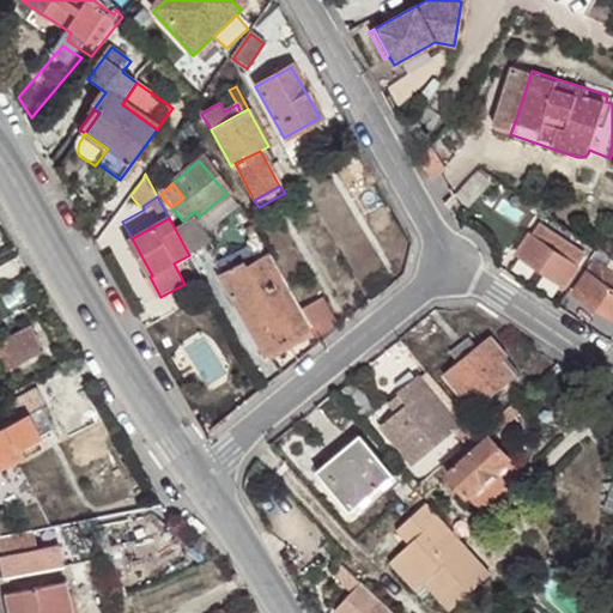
[(540,223),(533,234),(580,263),(587,254),(540,223)]
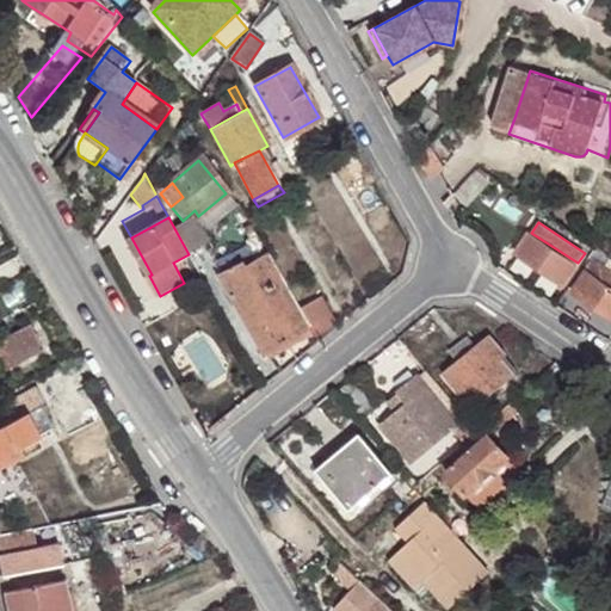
[(578,263),(531,233),(529,230),(513,254),(517,255),(562,285),(565,288),(580,265),(578,263)]
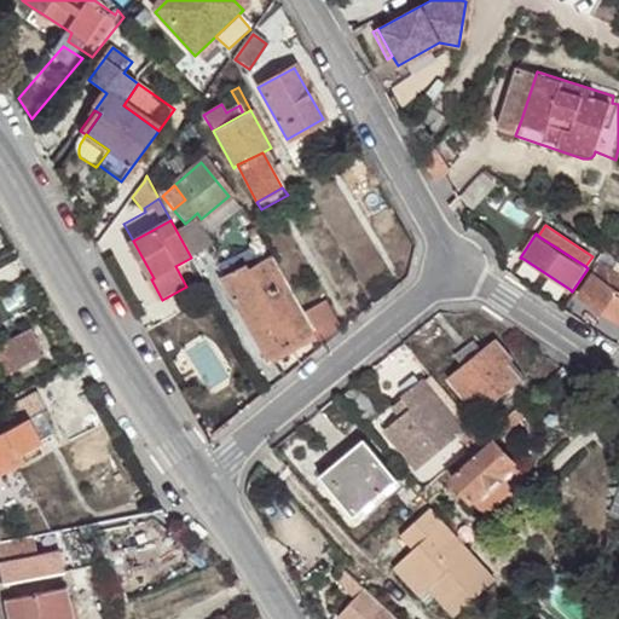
[(618,261),(603,252),(599,259),(600,260),(578,296),(618,323),(618,261)]
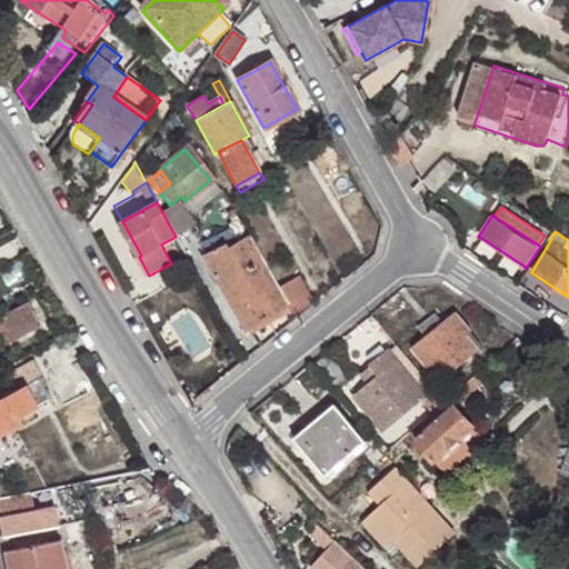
[(523,266),(481,238),(471,253),(513,281),(523,266)]
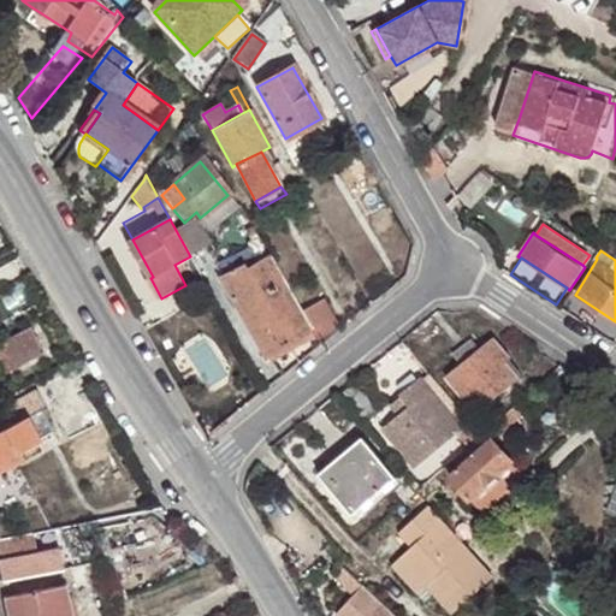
[(297,311),(267,259),(246,272),(242,266),(219,279),(265,356),(309,331),(297,311)]
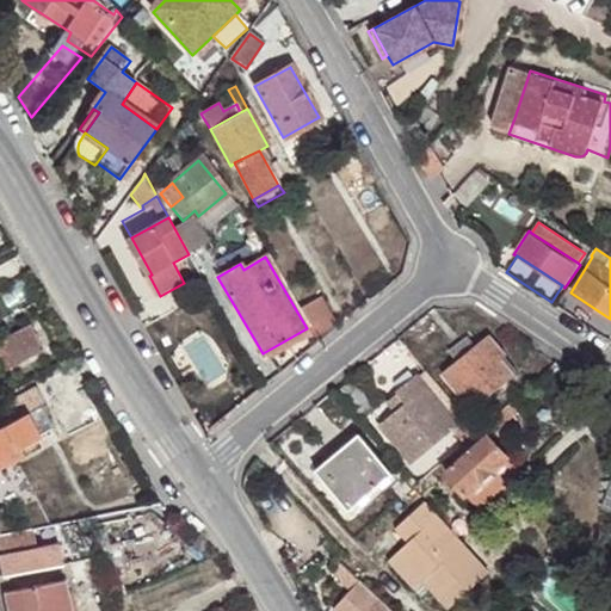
[(316,297),(295,308),(307,328),(312,338),(332,326),(316,297)]
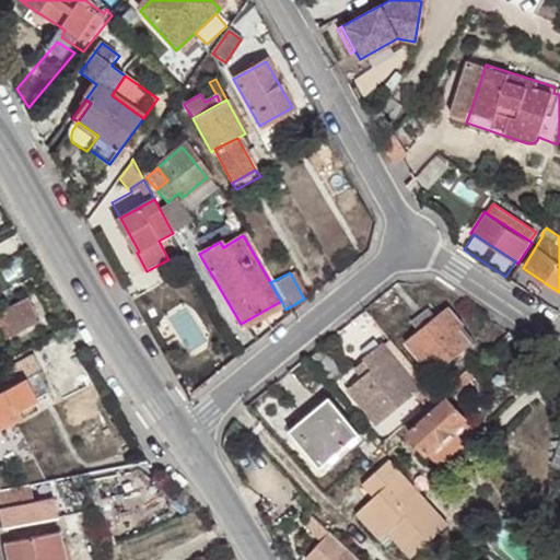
[(0,313),(0,339),(37,319),(26,300),(0,313)]
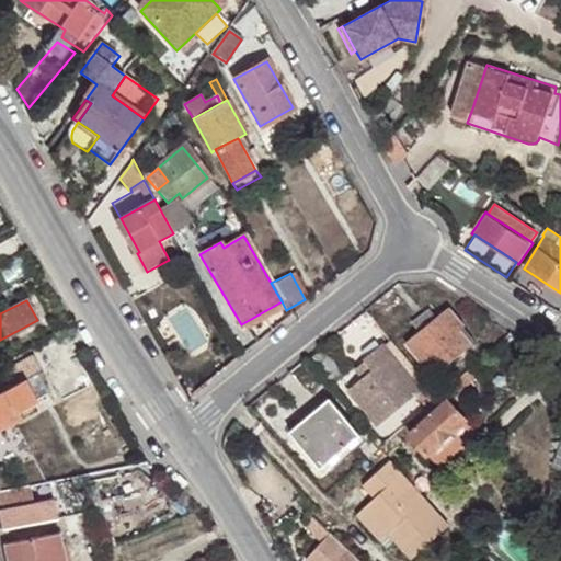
[(435,378),(472,344),(460,329),(465,325),(449,306),(437,317),(421,330),(405,343),(435,378)]
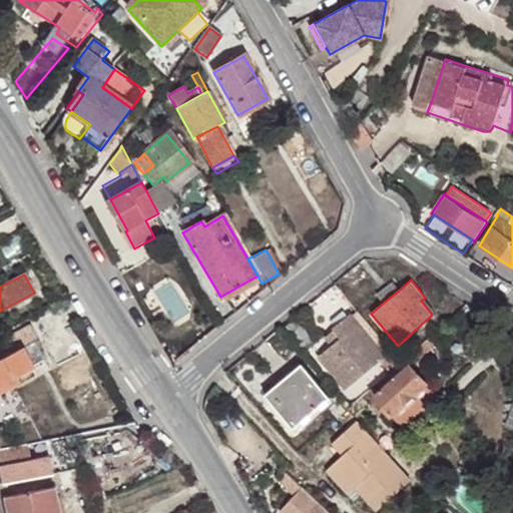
[(379,295),(385,302),(400,290),(394,283),(379,295)]
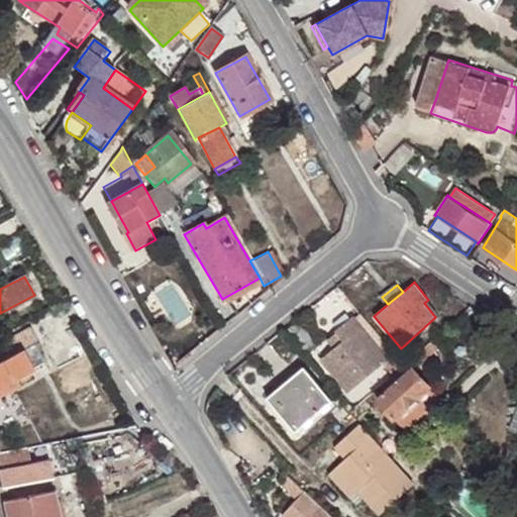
[(424,303),(435,317),(439,313),(428,300),(424,303)]
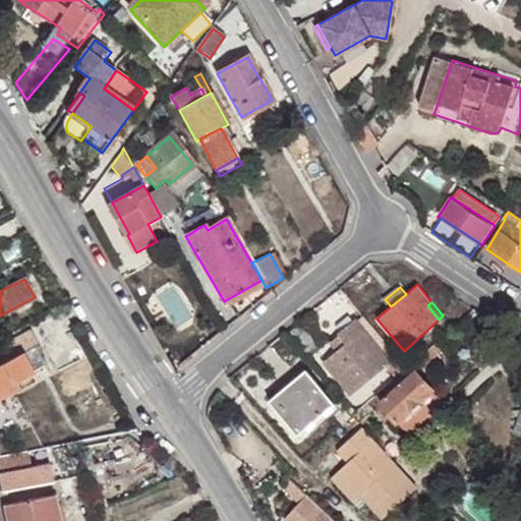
[(387,363),(362,335),(354,325),(340,338),(347,347),(338,355),(326,364),(351,394),(382,370),(390,383),(394,380),(404,370),(394,357),(387,363)]
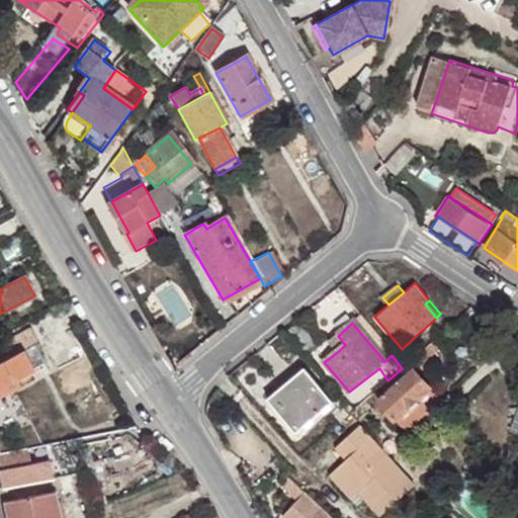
[(0,345),(0,386),(14,379),(32,370),(23,353),(34,347),(38,345),(30,330),(0,345)]
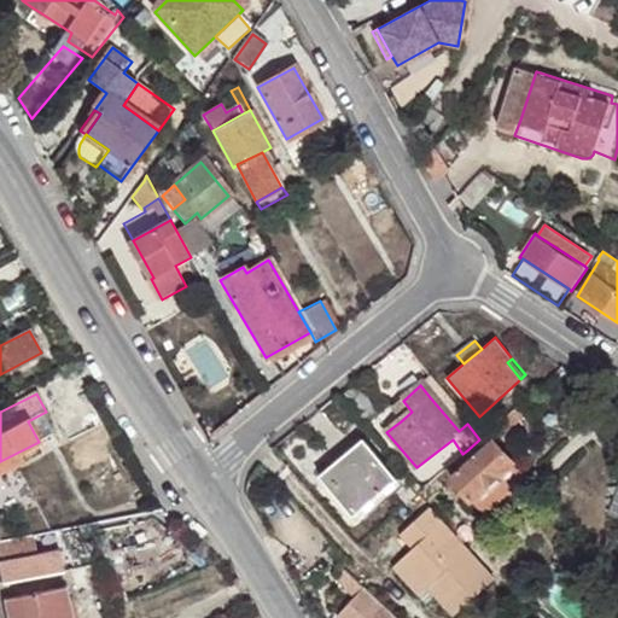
[(401,421),(412,412),(403,401),(391,409),(401,421)]
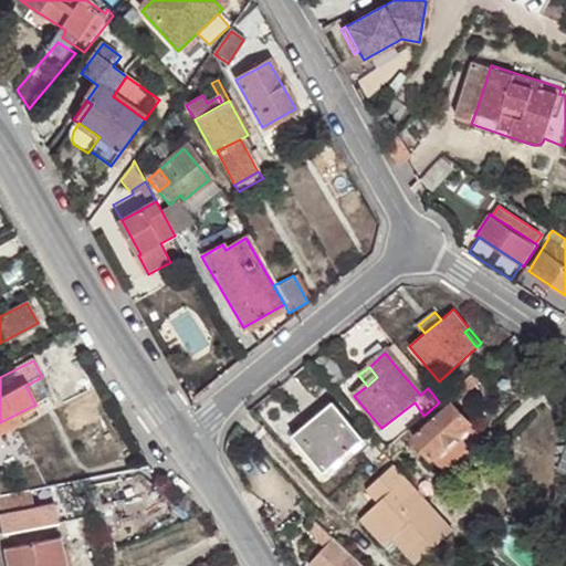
[(478,368),(464,380),(471,388),(484,376),(478,368)]
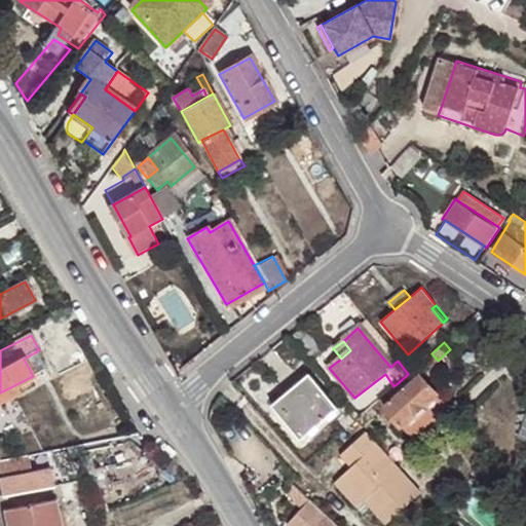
[(35,352),(24,359),(33,376),(44,370),(35,352)]
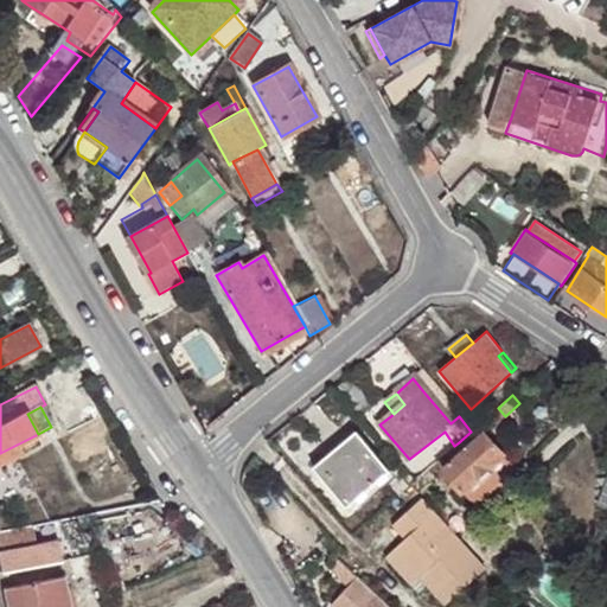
[(505,416),(498,408),(471,432),(459,442),(464,449),(442,470),(475,505),(517,470),(490,438),(509,419),(505,416)]
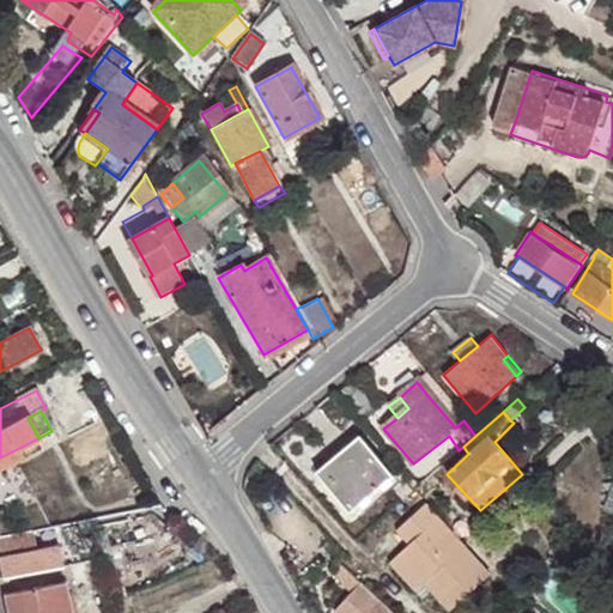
[(394,475),(362,436),(319,472),(351,511),(394,475)]
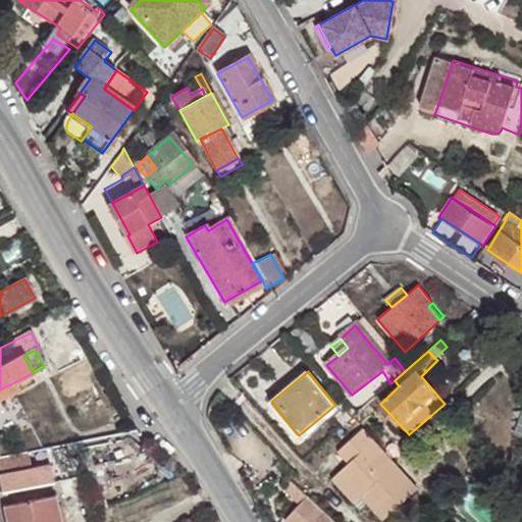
[(14,382),(0,389),(0,399),(18,388),(14,382)]
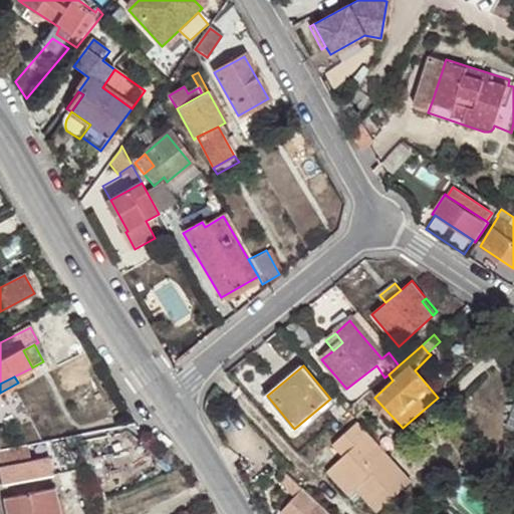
[(335,472),(358,496),(375,513),(383,513),(414,485),(358,428),(334,450),(344,463),(335,472)]
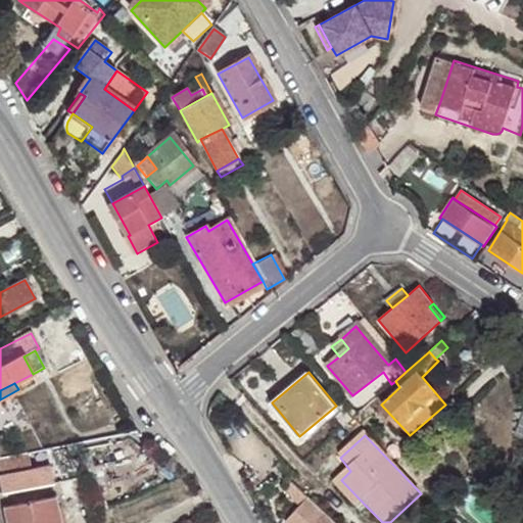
[(0,485),(27,481),(21,448),(0,450),(0,485)]
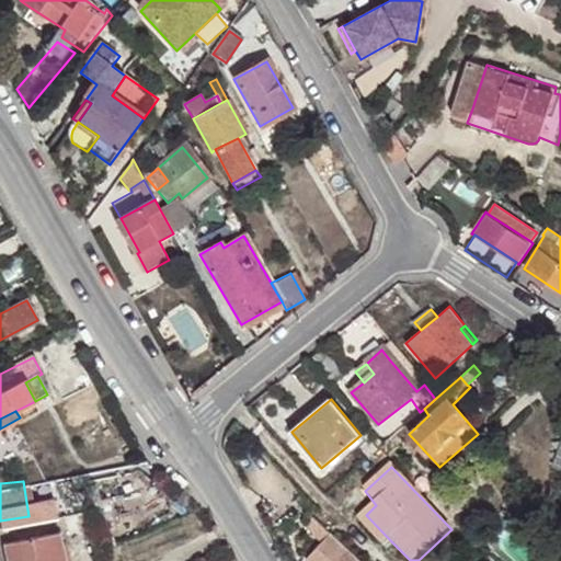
[(356,560),(307,515),(300,524),(320,545),(306,560),(356,560)]
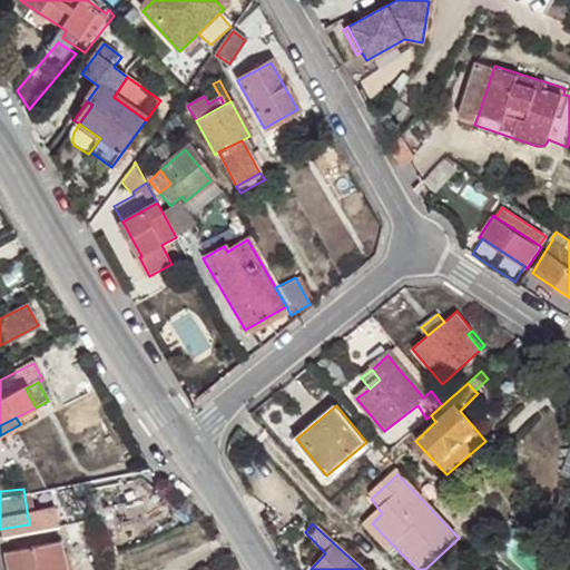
[(389,557),(397,550),(372,523),(365,529),(389,557)]
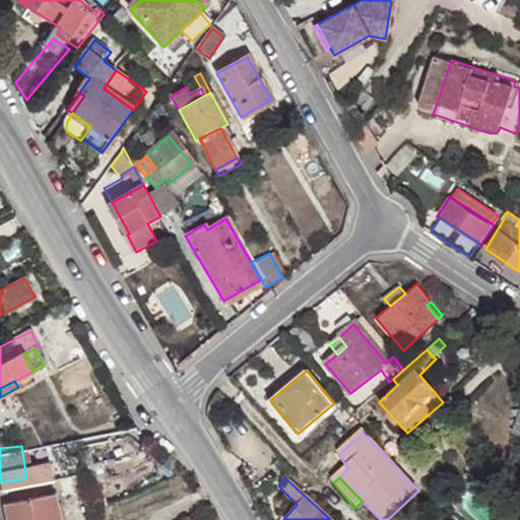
[(5,496),(8,519),(51,519),(47,489),(5,496)]
